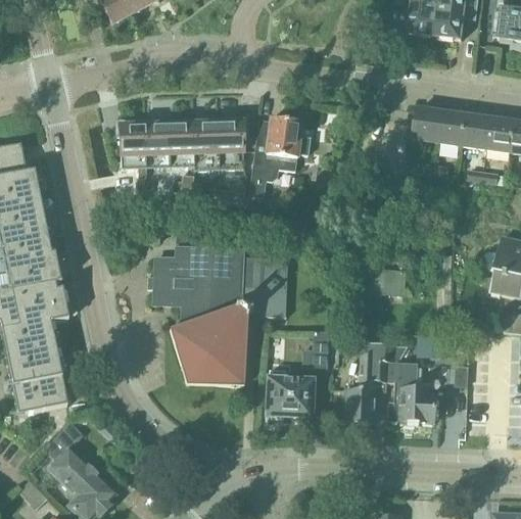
[(132,13),(124,0),(99,0),(112,24),(132,13)]
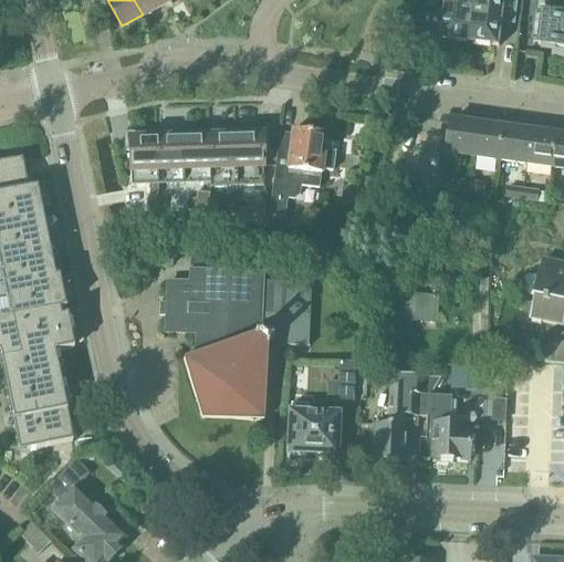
[(134,0),(143,14),(163,3),(160,0),(134,0)]
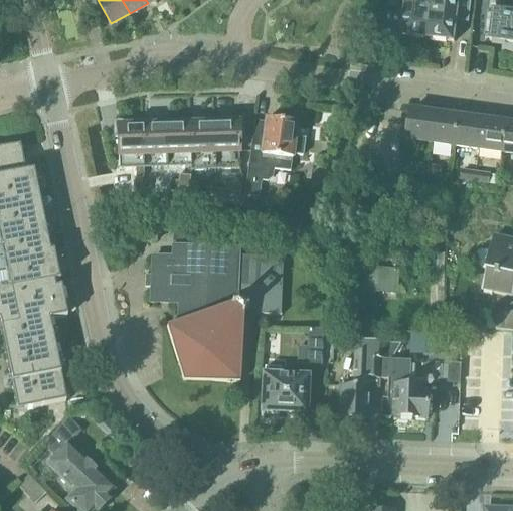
[(407,0),(403,32),(411,33),(411,34),(425,36),(425,34),(434,35),(434,37),(448,38),(448,37),(456,38),(459,16),(470,18),(472,0),(407,0)]
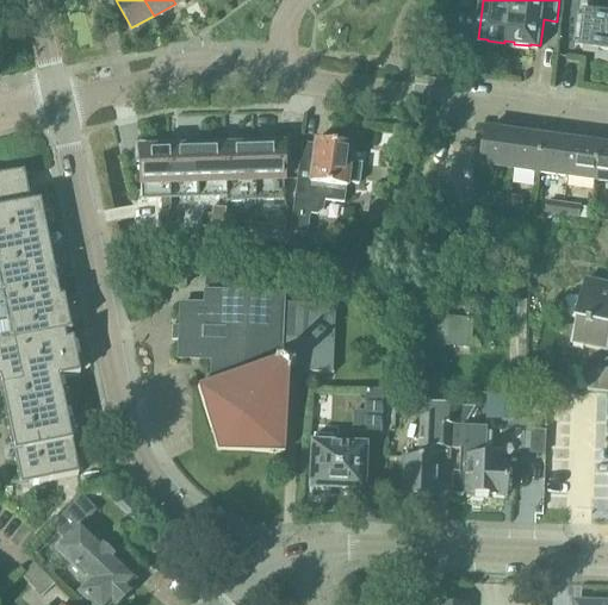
[(589,0),(582,45),(607,49),(607,0),(589,0)]
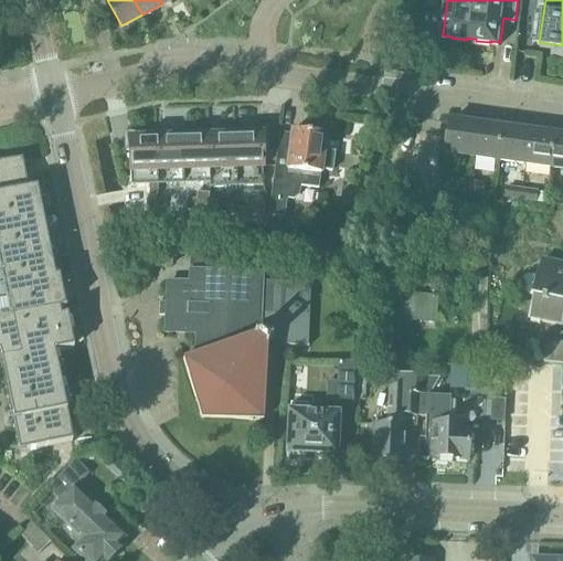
[(476,152),(480,119),(454,116),(448,149),(476,152)]
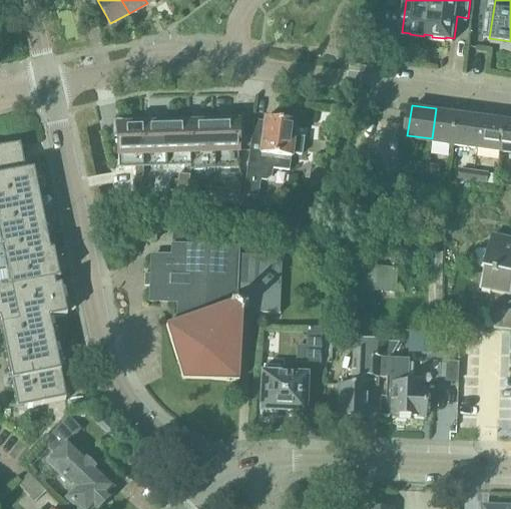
[(436,108),(432,138),(456,142),(460,112),(436,108)]
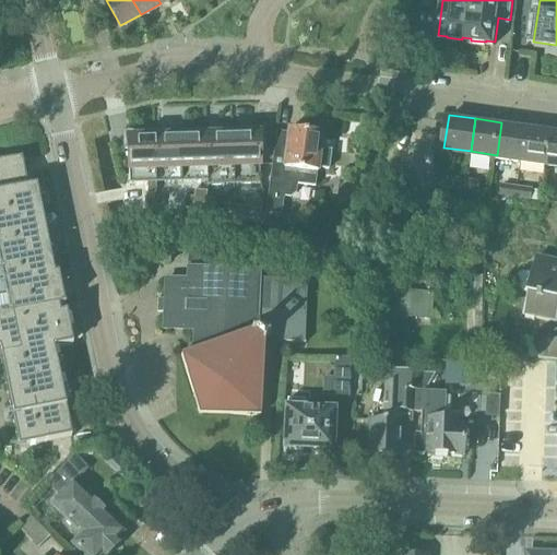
[(501,122),(497,155),(522,158),(526,126),(501,122)]
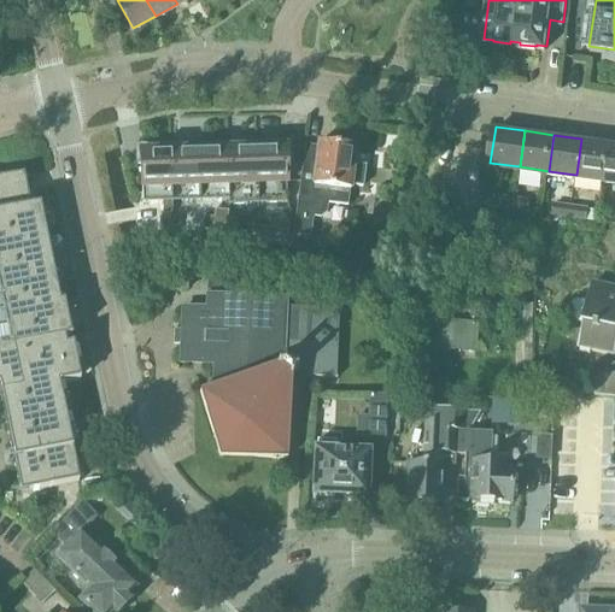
[(142,148),(138,149),(138,159),(142,159),(144,183),(144,199),(164,199),(164,207),(158,227),(168,230),(174,209),(174,198),(230,196),(230,201),(287,200),(287,180),(286,142),(268,142),(268,137),(246,139),(246,143),(210,145),(210,140),(188,141),(188,145),(142,146),(142,148)]
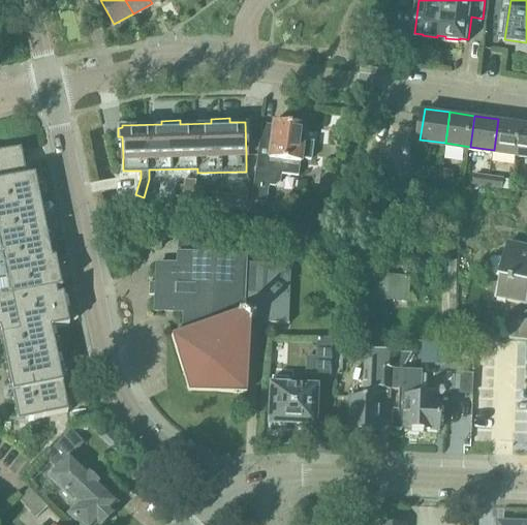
[(270,147),(259,146),(258,145),(251,198),(267,201),(269,184),(276,185),(280,181),(282,170),(299,172),(301,159),(310,160),(313,139),(303,137),(305,122),(274,119),(270,147)]
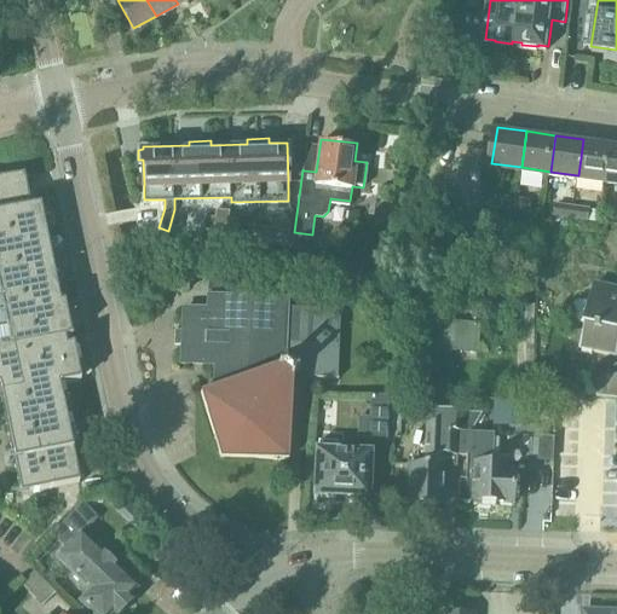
[(583,139),(578,175),(607,179),(612,143),(583,139)]
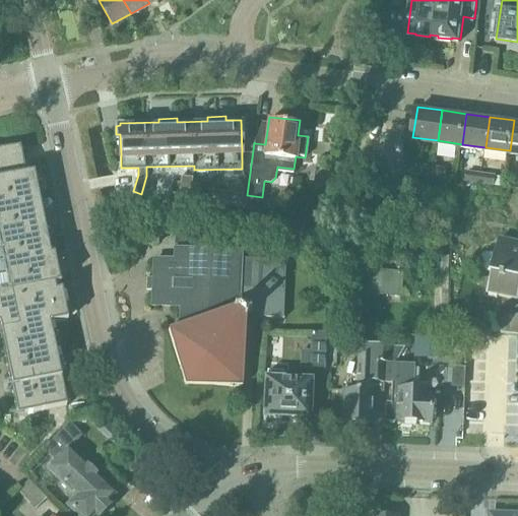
[(21,143),(8,145),(0,146),(0,321),(1,322),(19,412),(68,402),(51,320),(69,317),(56,250),(52,251),(36,169),(26,170),(21,143)]
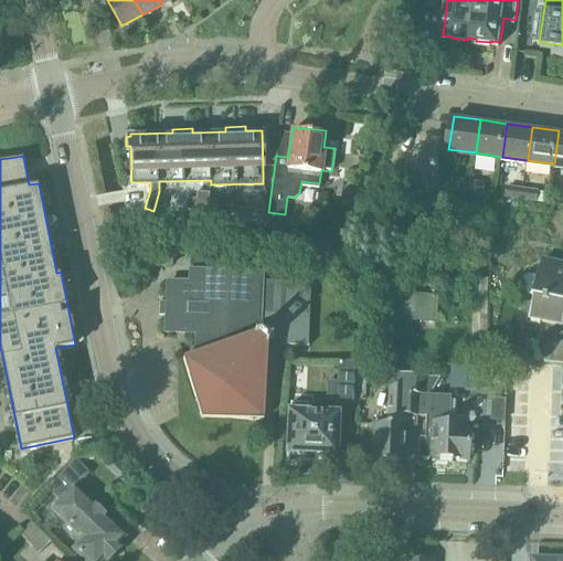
[(456,176),(455,189),(470,190),(471,178),(456,176)]
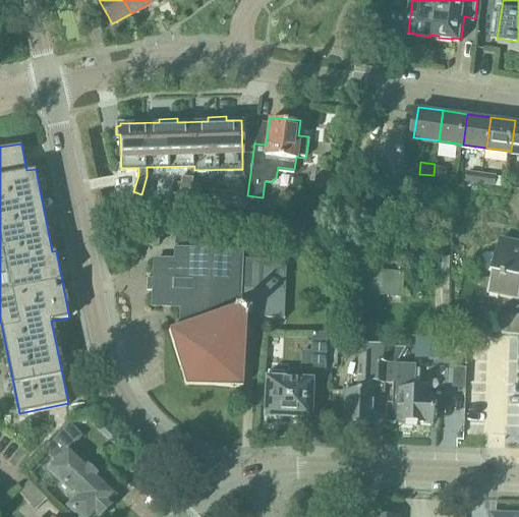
[(448,176),(449,165),(435,164),(434,175),(448,176)]
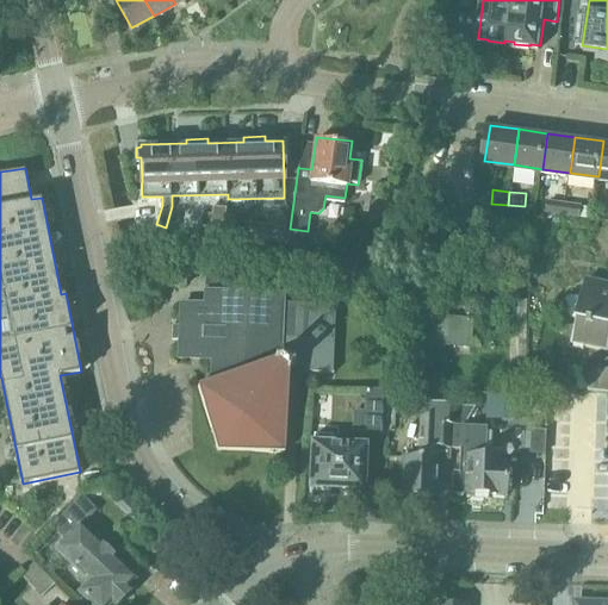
[(550,198),(548,211),(565,213),(566,200),(550,198)]
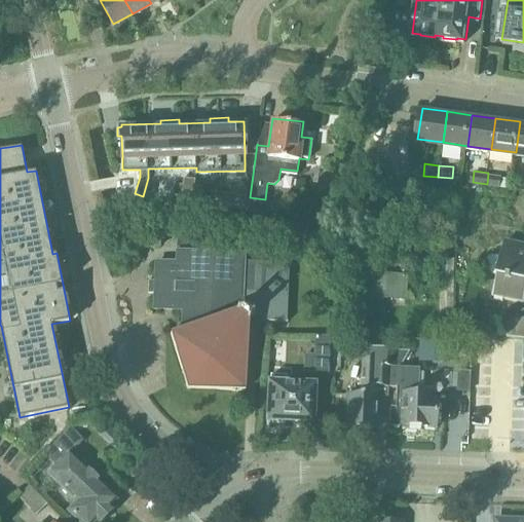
[(501,185),(502,174),(488,173),(487,184),(501,185)]
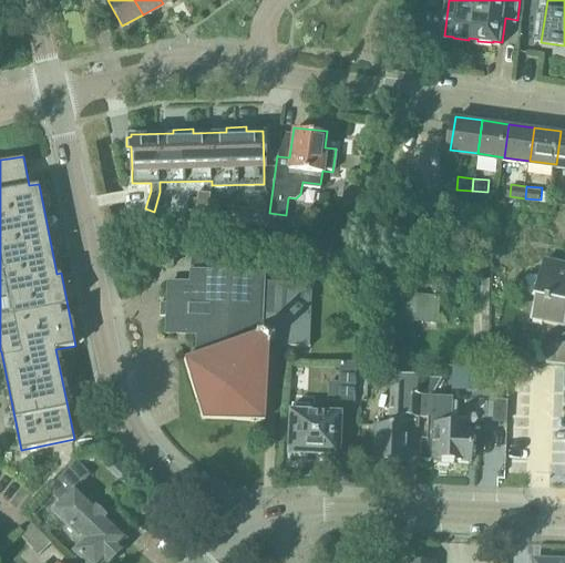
[(441,224),(444,196),(409,192),(406,218),(441,224)]
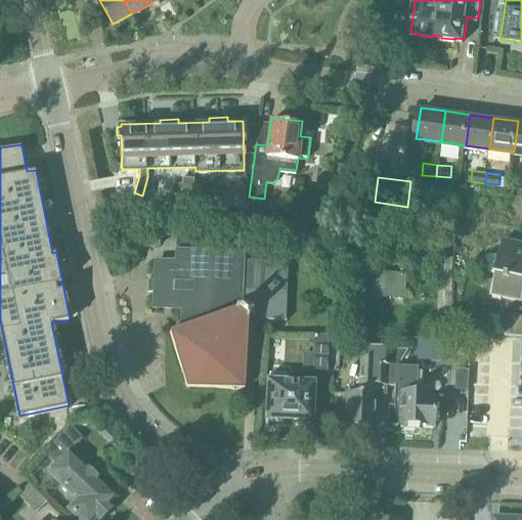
[(180,193),(181,182),(173,181),(172,192),(180,193)]
